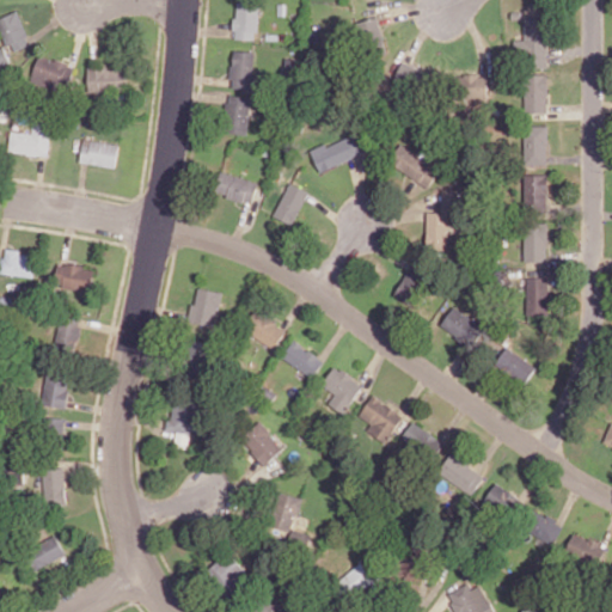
[(258,40),(259,2),(237,1),(234,38),(258,40)]
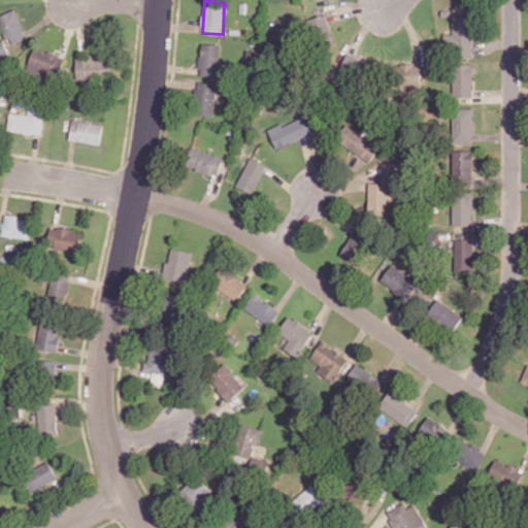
[(0,14),(0,23),(9,45),(28,37),(15,8),(0,14)]
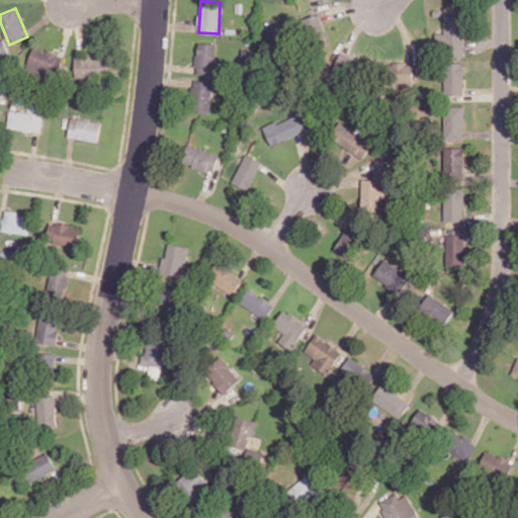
[(444,33),(435,33),(435,53),(463,52),(462,14),(443,14),(444,33)]
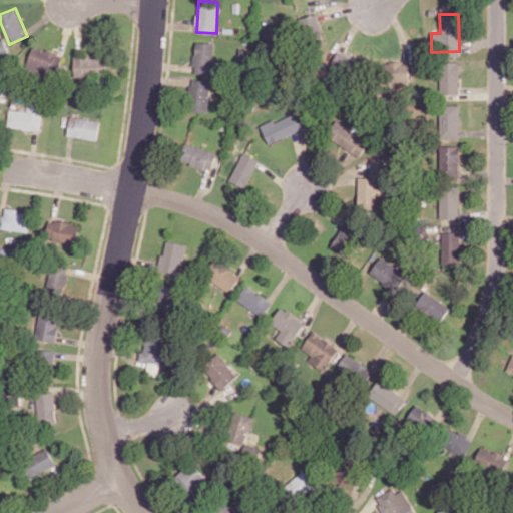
[(301,17),(302,37),(321,36),(319,16),(301,17)]
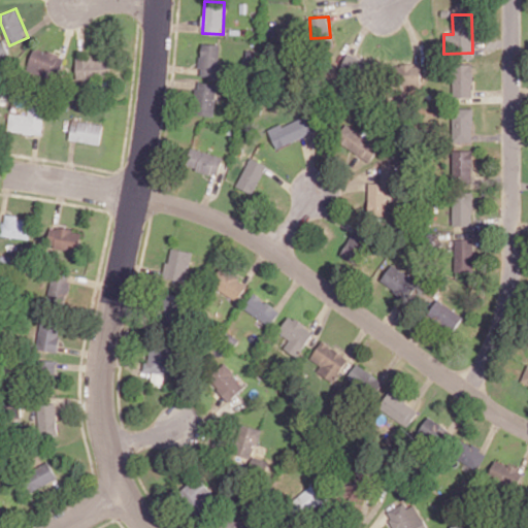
[(0,57),(10,53),(4,39),(0,41),(0,57)]
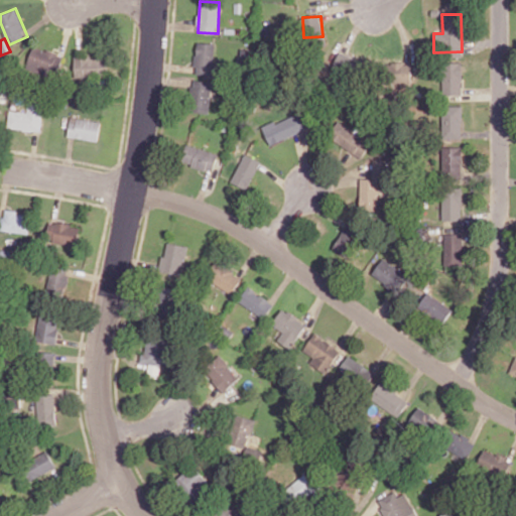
[(214,75),(215,43),(197,42),(196,74),(214,75)]
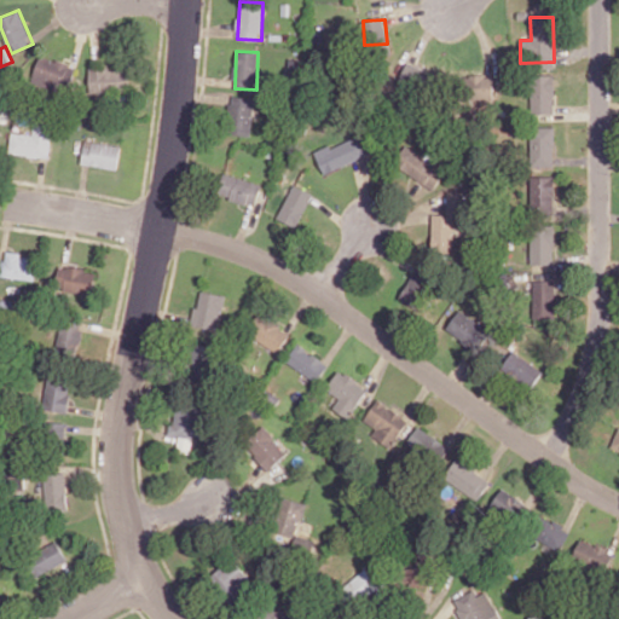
[(32,84),(67,93),(74,65),(40,56),(32,84)]
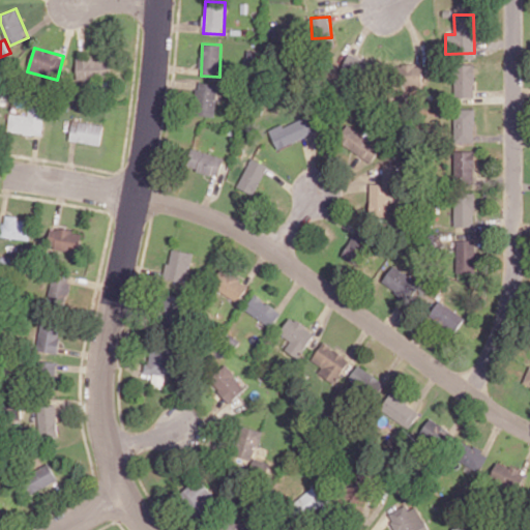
[(342,72),(363,80),(370,61),(348,54),(342,72)]
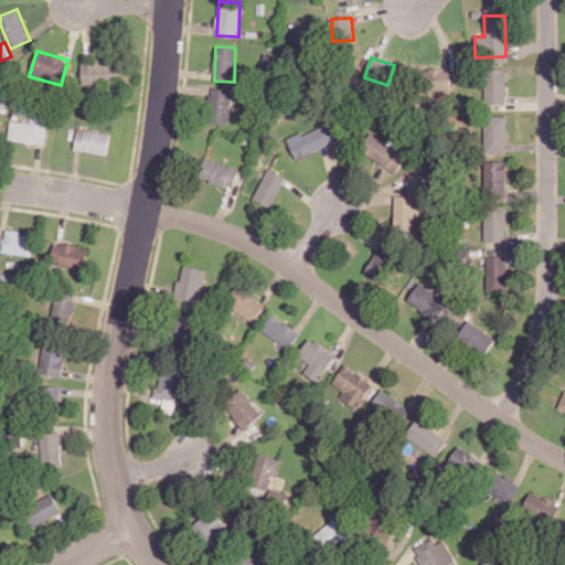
[(83,85),(117,84),(116,62),(82,63),(83,85)]
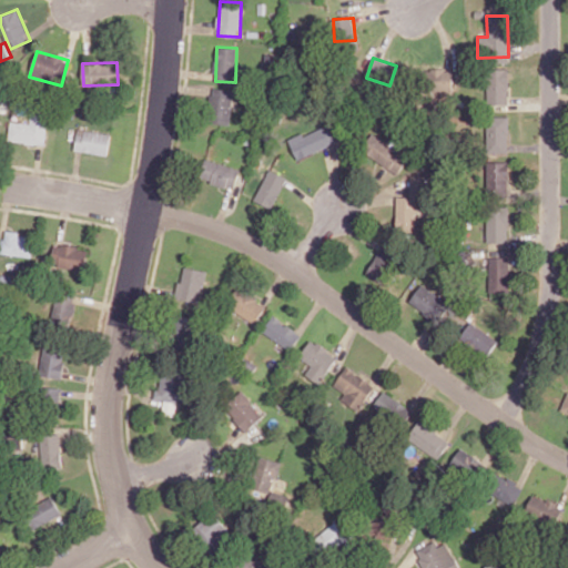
[(508,69),(487,68),(487,104),(508,104),(508,69)]
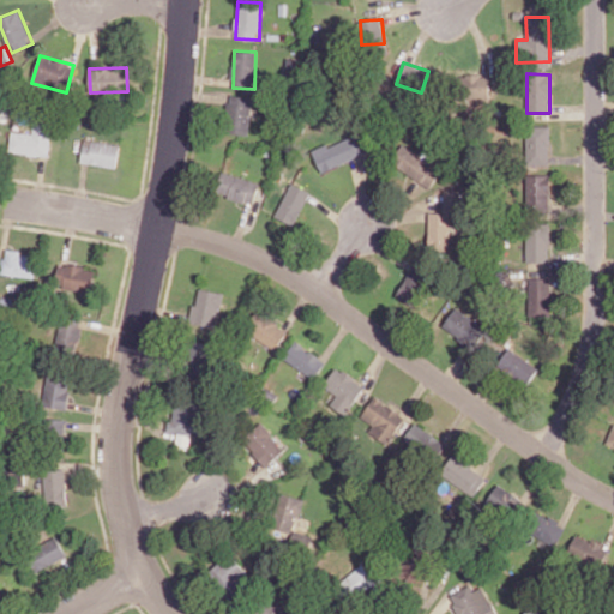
[(489,98),(489,82),(465,83),(465,98),(489,98)]
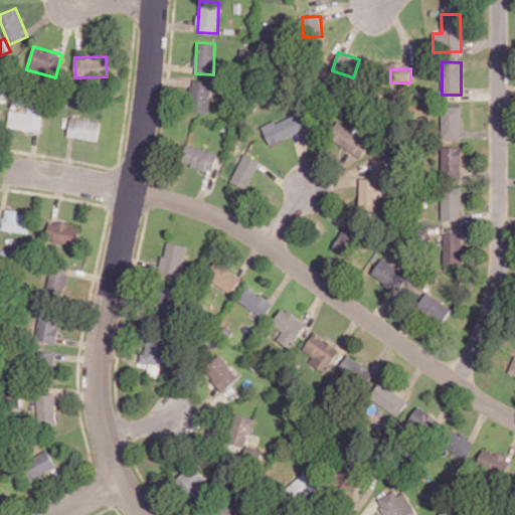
[(211,81),(194,79),(191,111),(208,113),(211,81)]
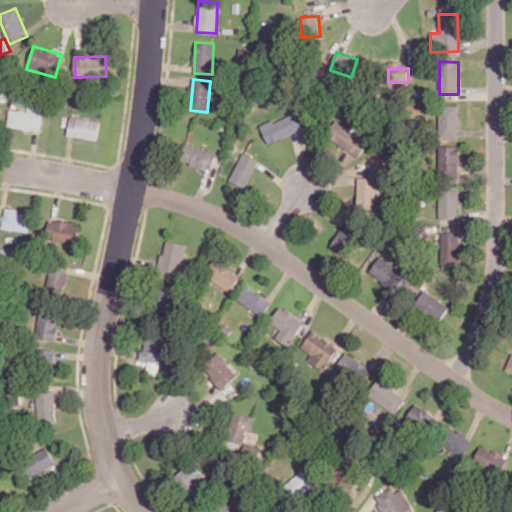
[(41,130),(43,104),(28,102),(27,111),(10,109),(8,127),(41,130)]
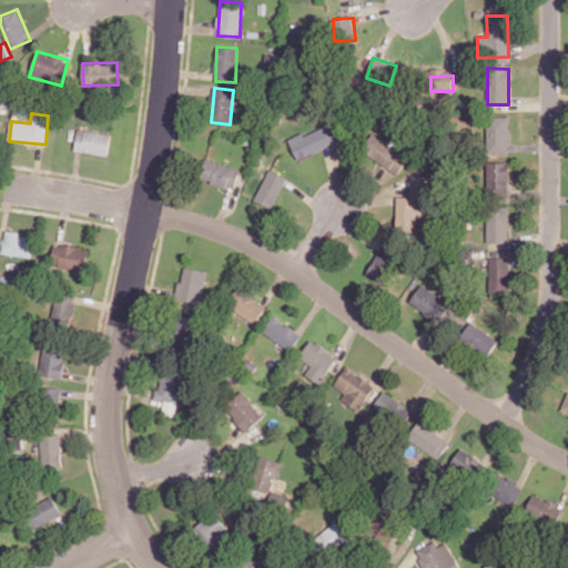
[(508,115),(486,117),(487,153),(508,152),(508,115)]
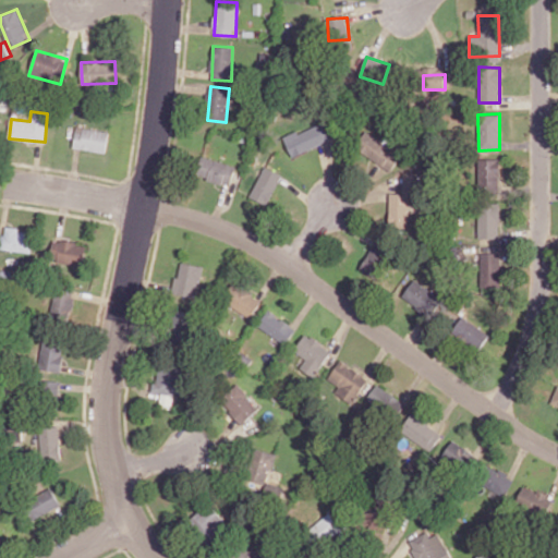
[(283,136),(292,157),(331,141),(323,120),(283,136)]
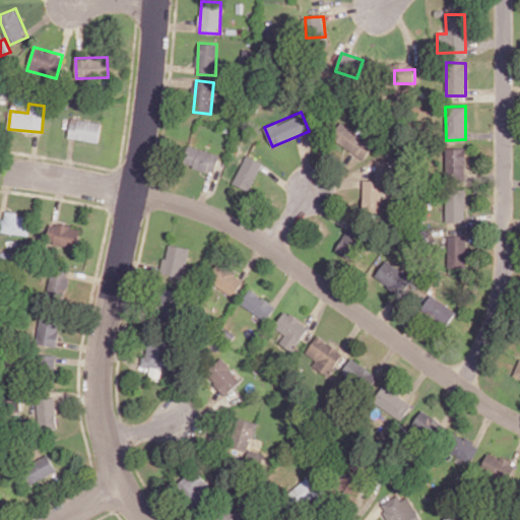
[(99,142),(102,122),(71,117),(69,137),(99,142)]
